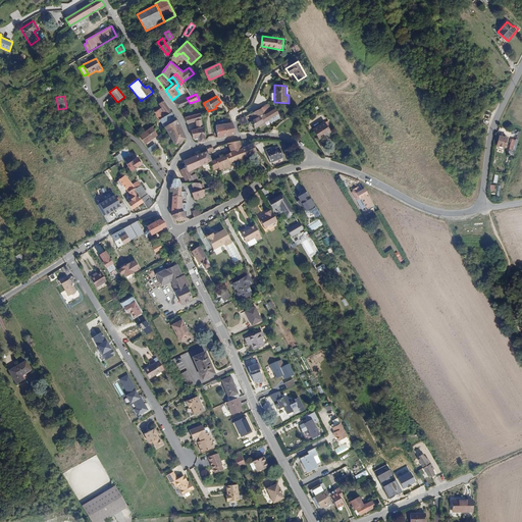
[(190,103),(187,98),(174,102),(178,108),(190,103)]
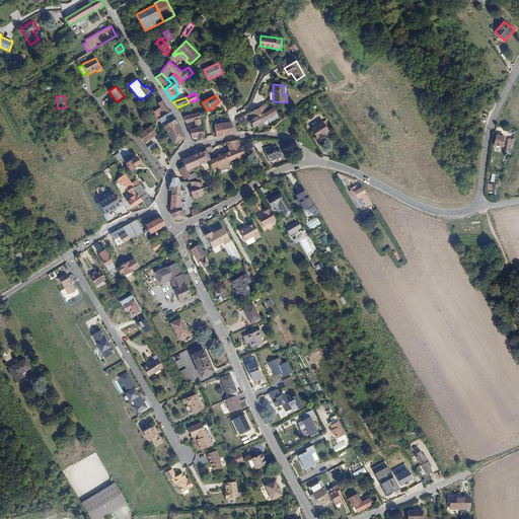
[(158,120),(171,112),(162,100),(158,103),(161,107),(154,112),(158,120)]
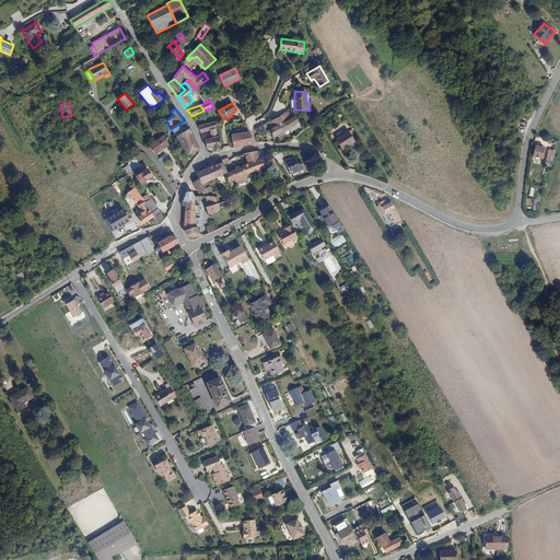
[(288,112),(280,116),(283,121),(290,118),(288,112)]
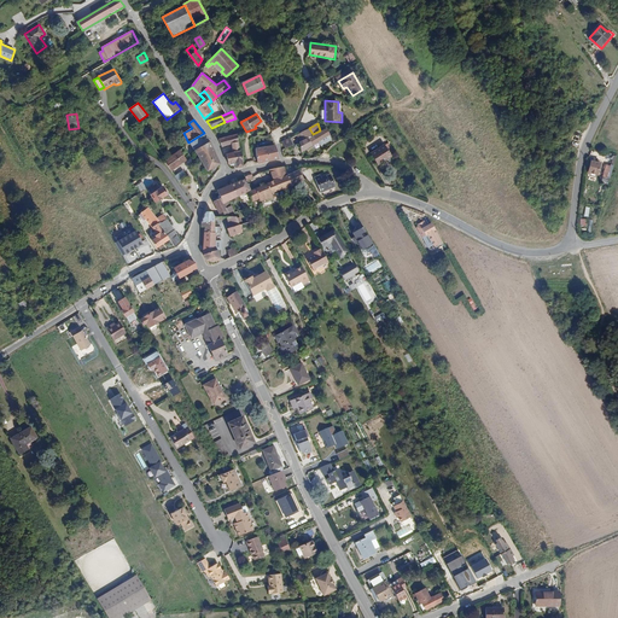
[(313,134),(309,128),(297,134),(299,140),(313,134)]
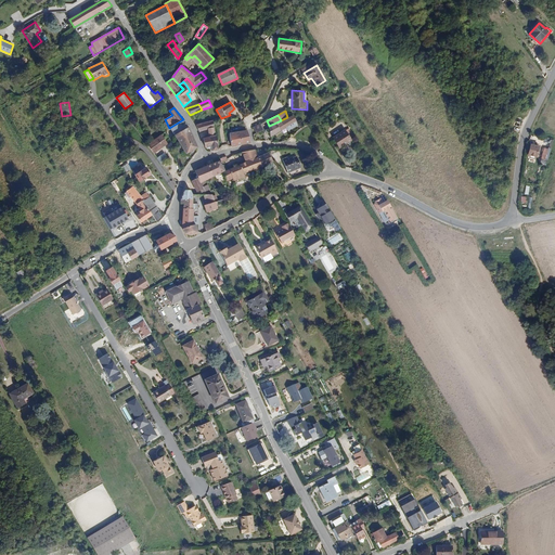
[(293,115),(268,128),(271,136),(286,128),(297,121),(293,115)]
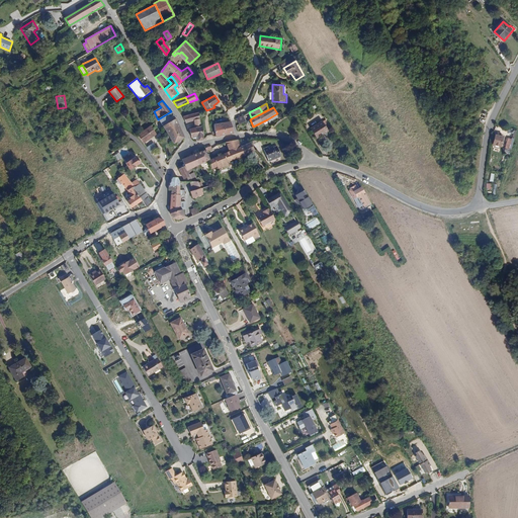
[(158,119),(163,126),(169,122),(176,118),(175,117),(173,114),(171,111),(158,119)]
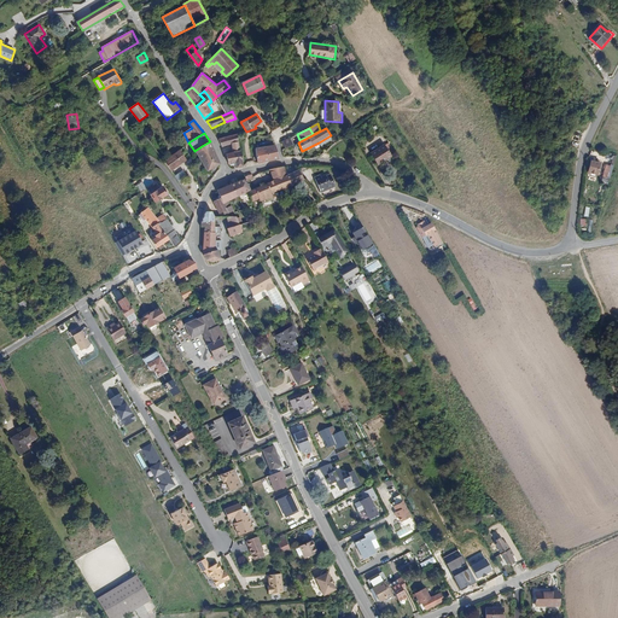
[(232,143),(239,141),(238,133),(219,139),(222,146),(232,145),(232,143)]
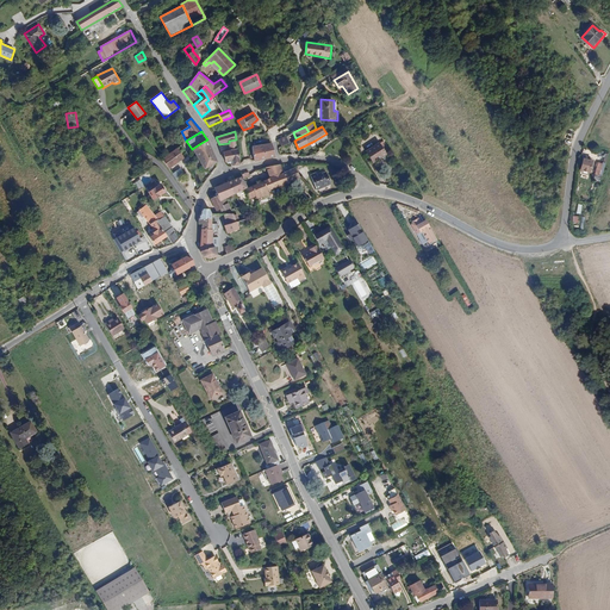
[(327,134),(315,141),(317,144),(329,138),(327,134)]
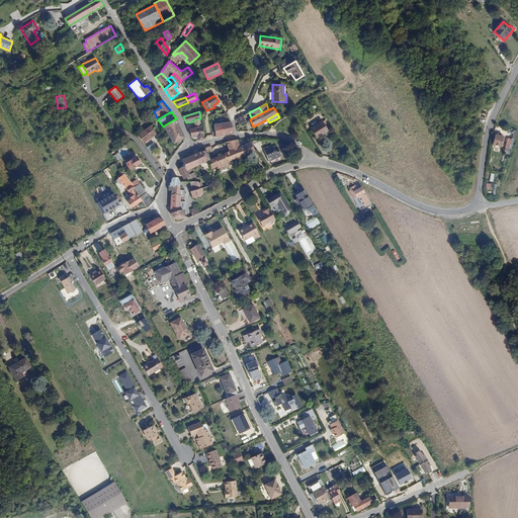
[(246,121),(243,115),(237,118),(240,124),(246,121)]
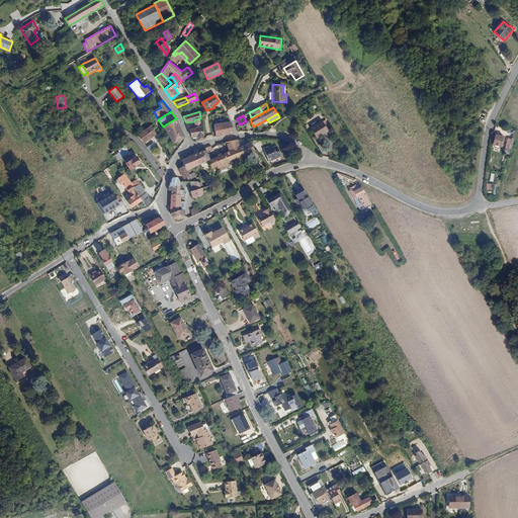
[(184,138),(176,118),(169,122),(163,126),(174,144),(184,138)]
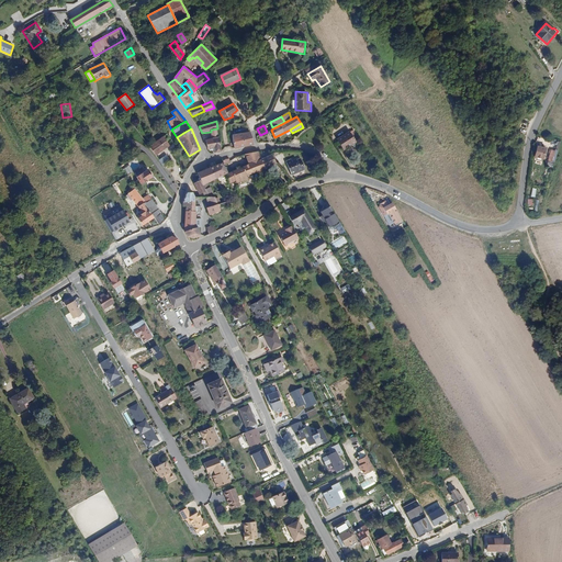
[(220,137),(217,128),(211,130),(211,132),(212,137),(214,148),(215,153),(222,152),(221,146),(222,146),(221,136),(220,137)]
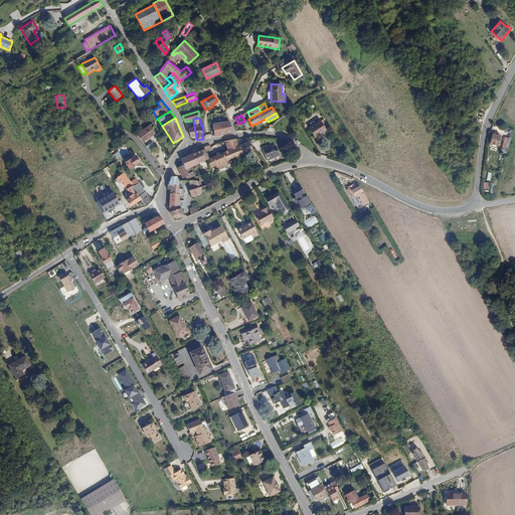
[(229,120),(212,124),(215,136),(232,132),(229,120)]
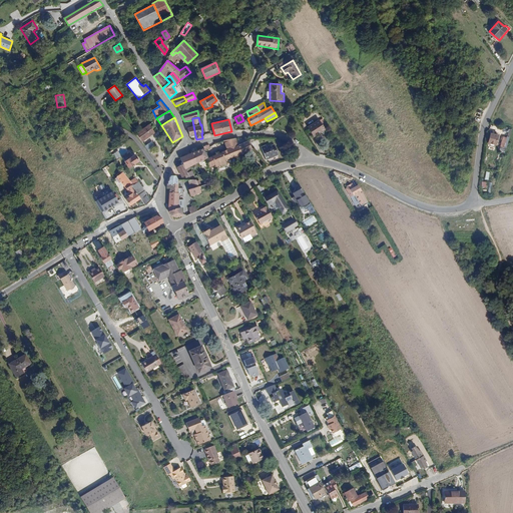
[(319,119),(308,126),(314,137),(326,130),(319,119)]
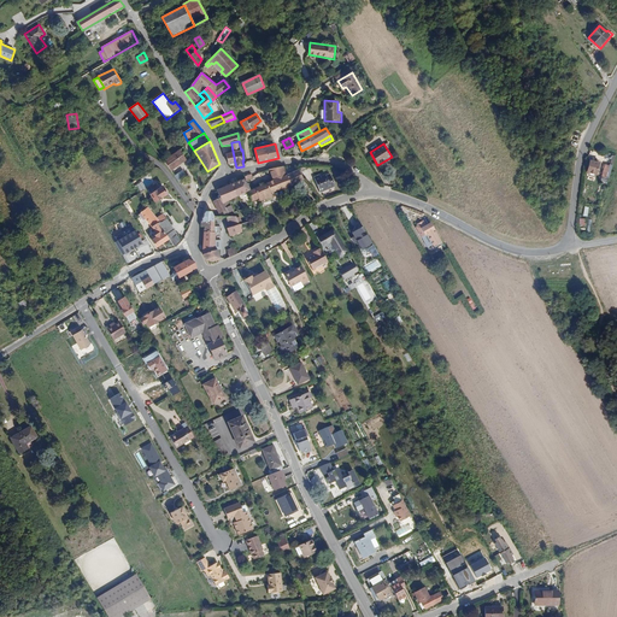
[(180,150),(164,160),(171,171),(187,160),(180,150)]
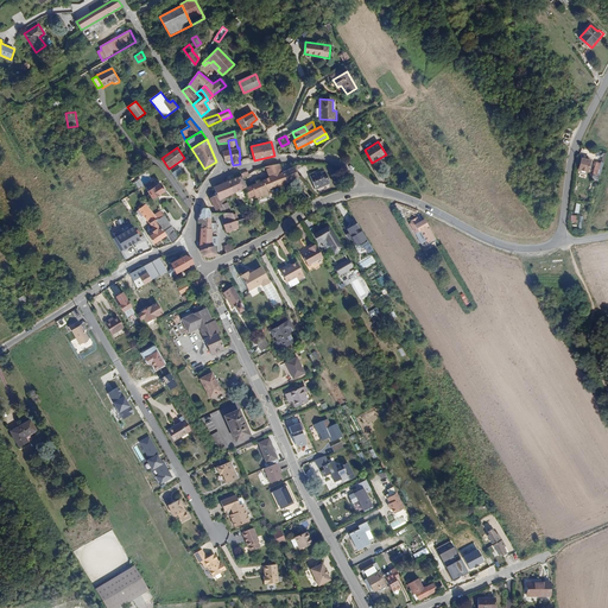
[(593,160),(582,158),(578,170),(589,172),(593,160)]
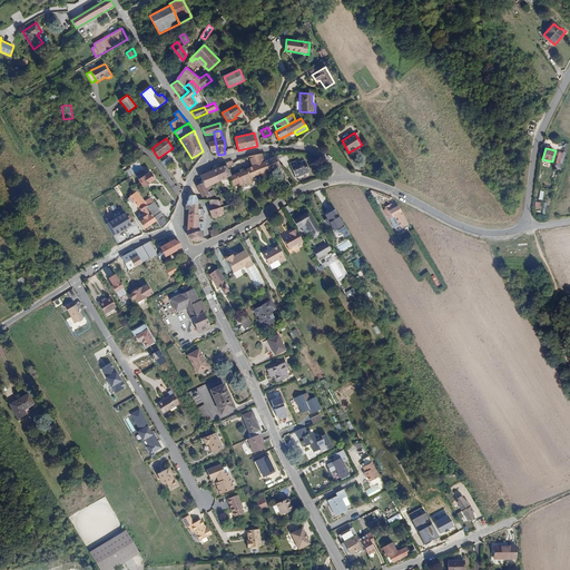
[(232,176),(228,177),(233,186),(238,184),(239,186),(253,183),(251,178),(262,174),(268,170),(264,160),(261,154),(248,157),(253,166),(244,169),(243,168),(239,169),(241,172),(232,176)]
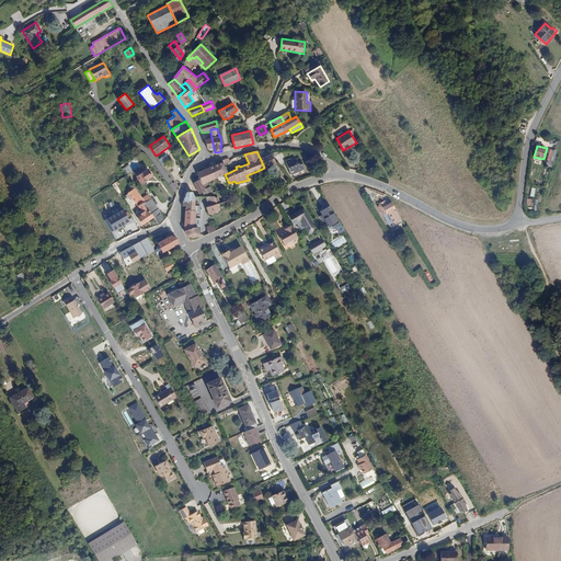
[(260,158),(264,168),(276,163),(272,153),(260,158)]
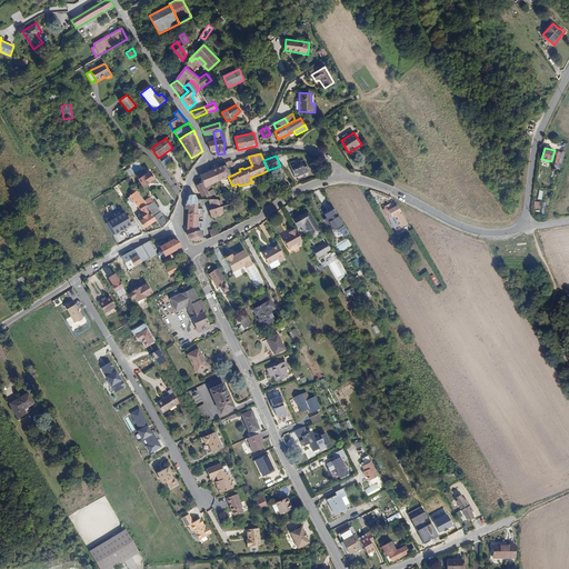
[(172,161),(169,157),(161,162),(165,167),(172,161)]
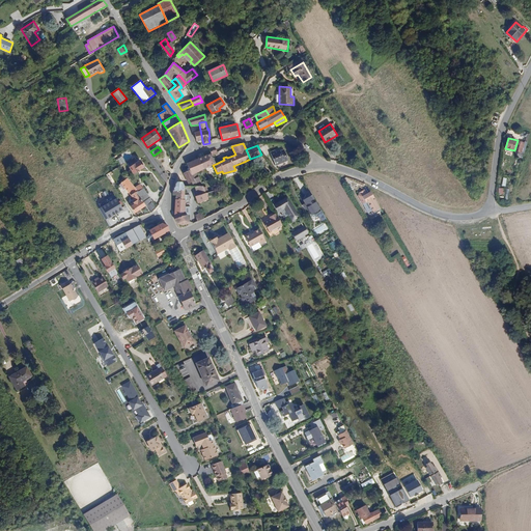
[(275,150),(271,152),(276,165),(288,160),(284,149),(276,152),(275,150)]
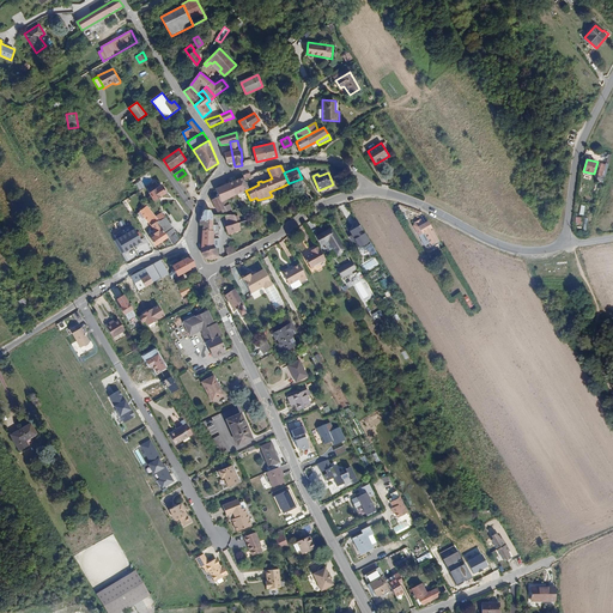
[(244,176),(229,182),(235,195),(246,190),(249,189),(244,176)]
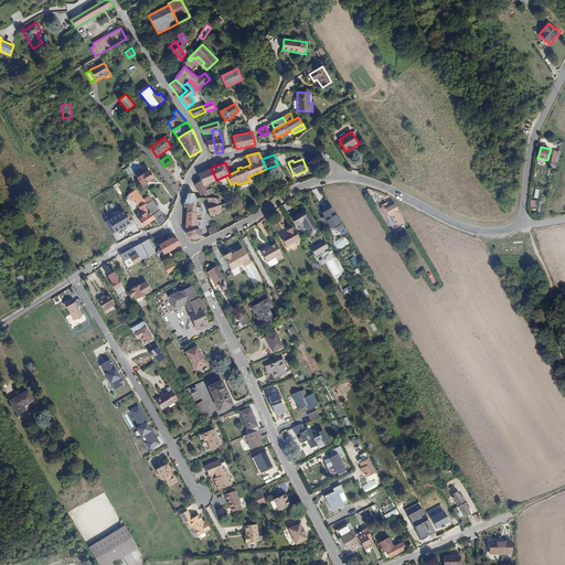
[(216,180),(211,168),(199,173),(201,181),(203,184),(216,180)]
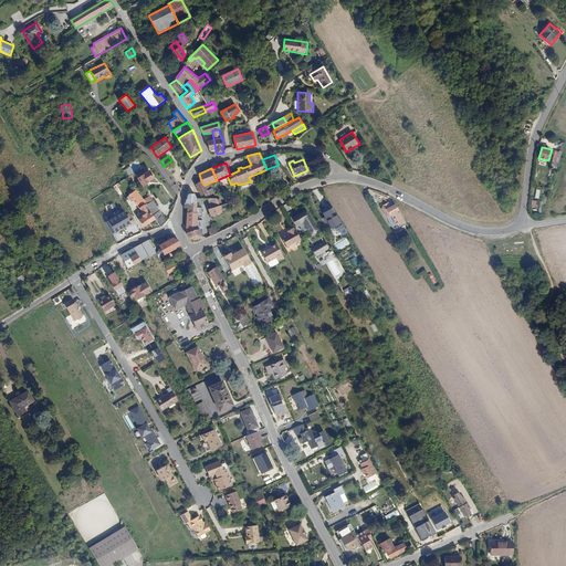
[(149,171),(137,178),(142,187),(154,178),(149,171)]
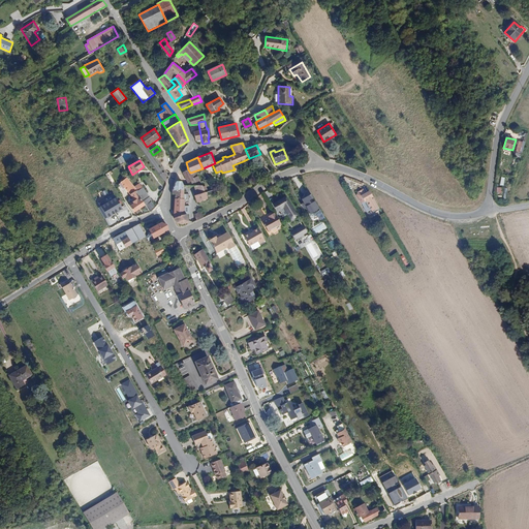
[(188,169),(182,173),(188,183),(193,180),(190,173),(188,169)]
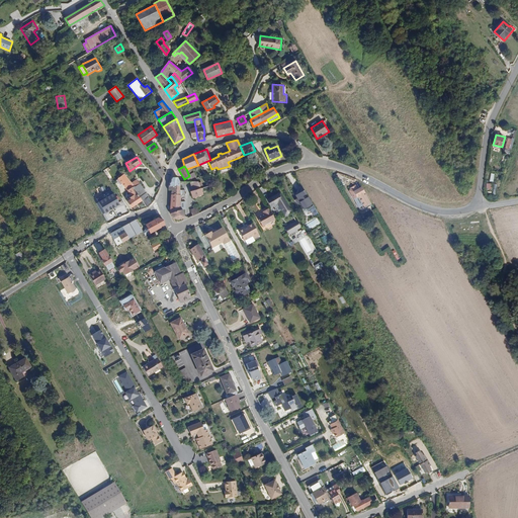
[(118,178),(127,190),(133,187),(135,186),(124,174),(118,178)]
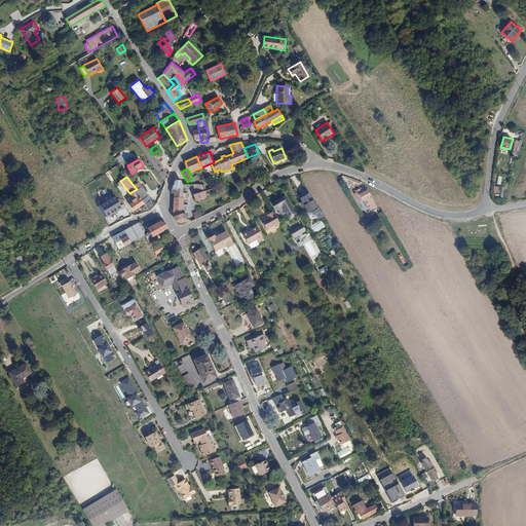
[(172,189),(184,189),(182,180),(175,180),(172,189)]
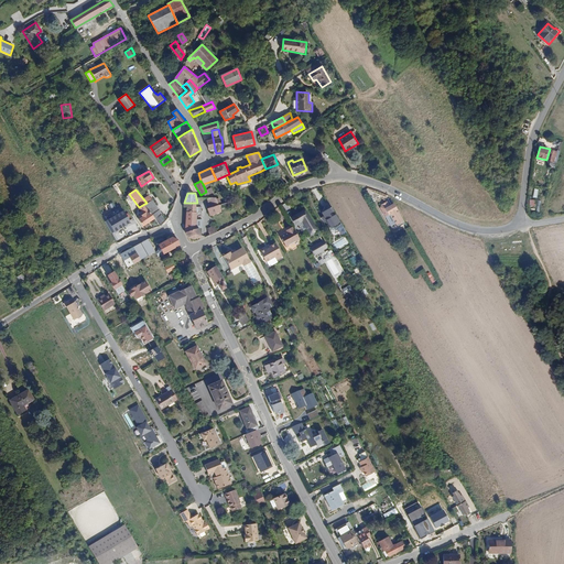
[(144,204),(152,214),(160,209),(152,199),(147,203),(144,204)]
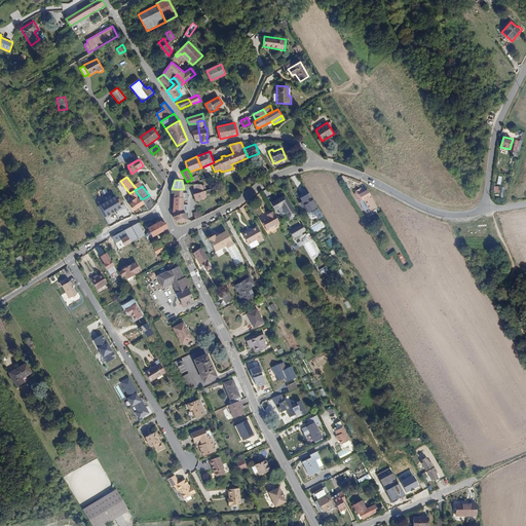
[(368,189),(364,192),(361,187),(354,190),(354,193),(359,201),(363,200),(370,211),(378,208),(368,189)]
